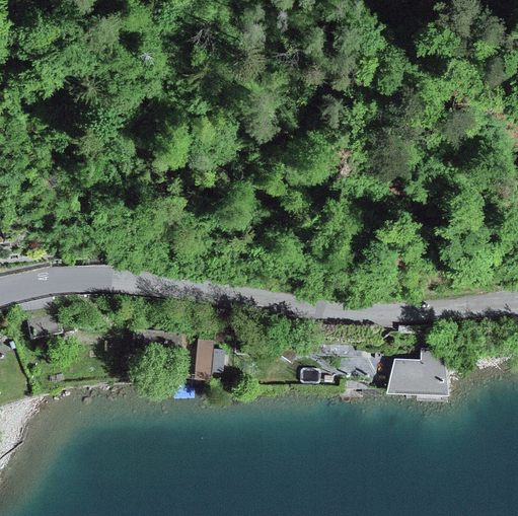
[(181,336),(132,332),(130,354),(162,356),(161,363),(179,364),(181,336)]
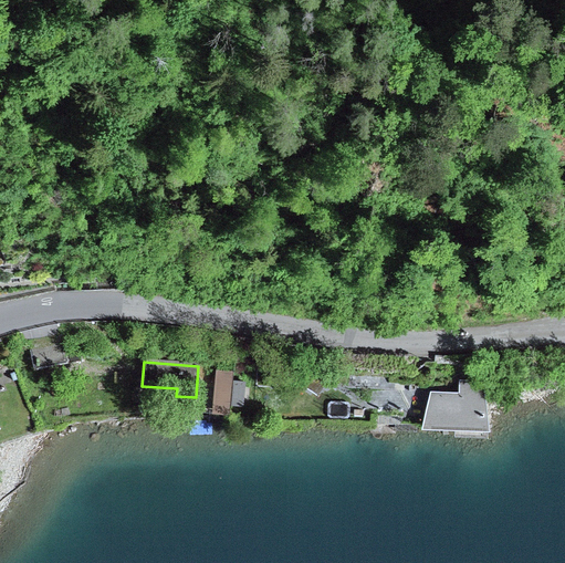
[(295,381),(317,397),(331,378),(307,363),(295,381)]
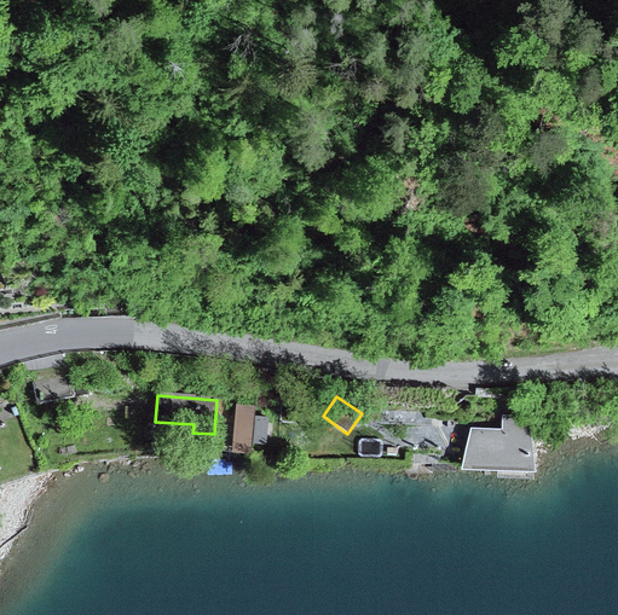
[(254,407),(236,405),(231,451),(249,453),(254,407)]
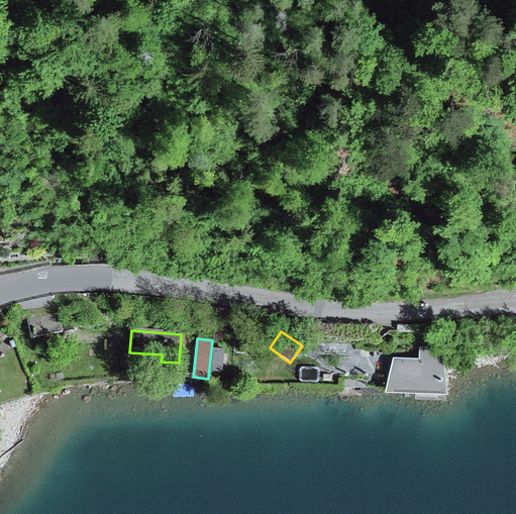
[(391,357),(385,393),(447,393),(444,349),(418,349),(417,358),(391,357)]
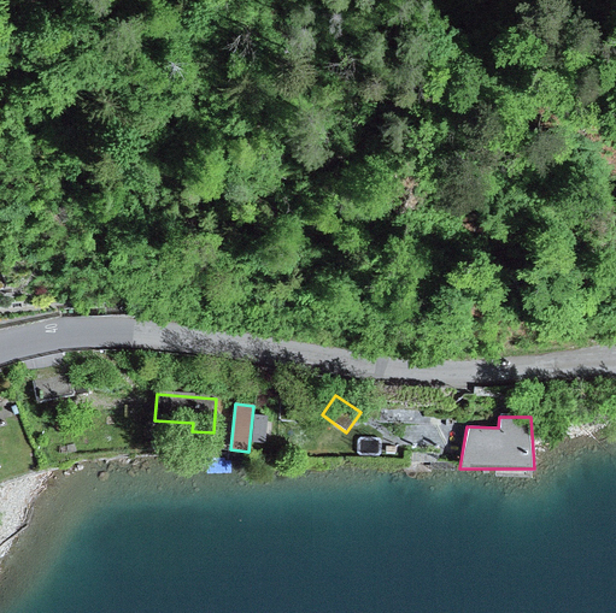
[(270,424),(254,422),(251,453),(268,454),(270,424)]
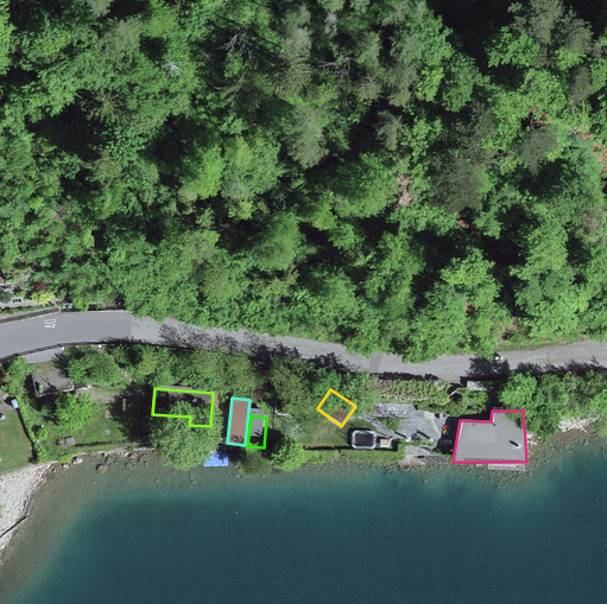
All buildings are outlined.
